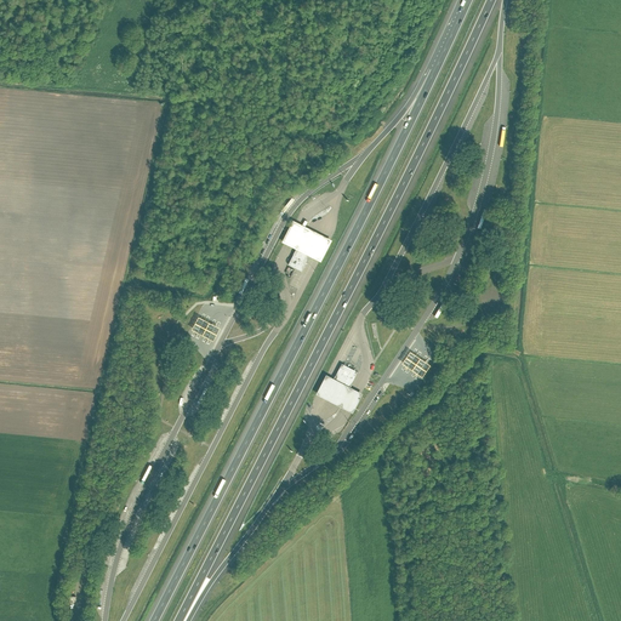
[(290,249),(295,251),(309,258),(314,261),(322,265),(332,243),(324,238),(301,227),(292,222),(281,244),(290,249)]
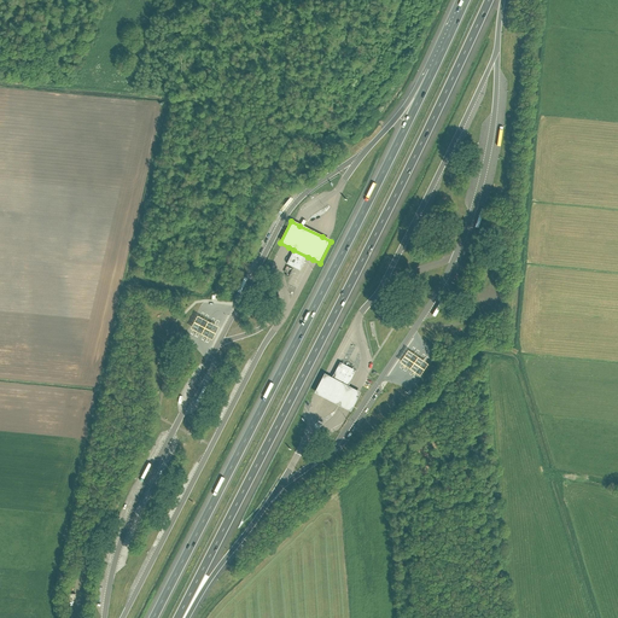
[(207,324),(197,319),(190,331),(200,337),(211,343),(219,330),(207,324)]
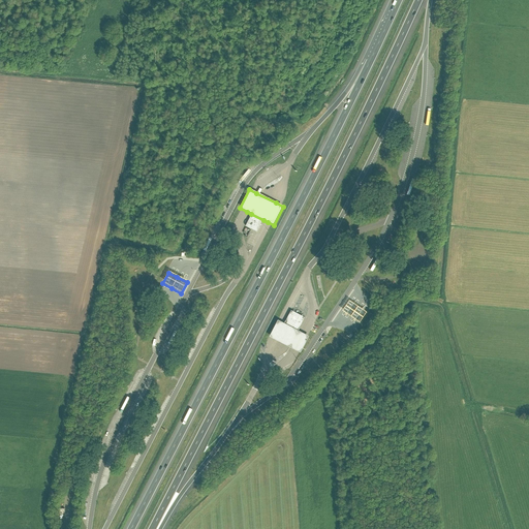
[(358,307),(349,303),(343,313),(350,318),(361,324),(367,314),(358,307)]
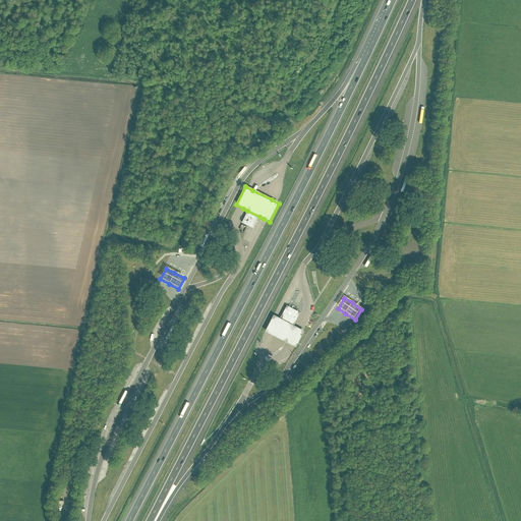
[(265,333),(269,335),(289,346),(296,349),(304,333),(297,329),(294,327),(280,320),(277,317),(274,316),(265,333)]
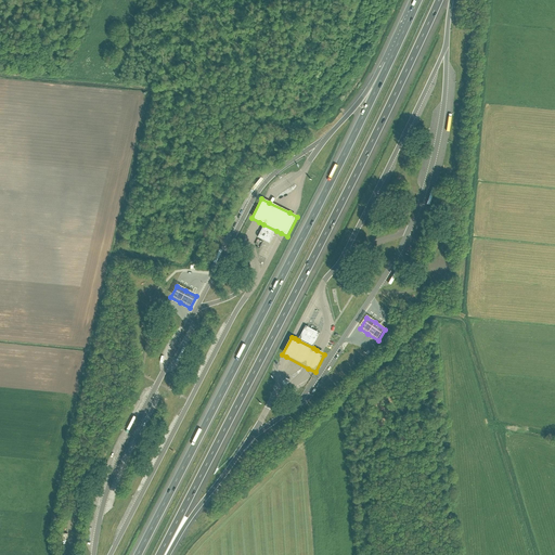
[(332,353),(340,339),(338,338),(330,352),(332,353)]
